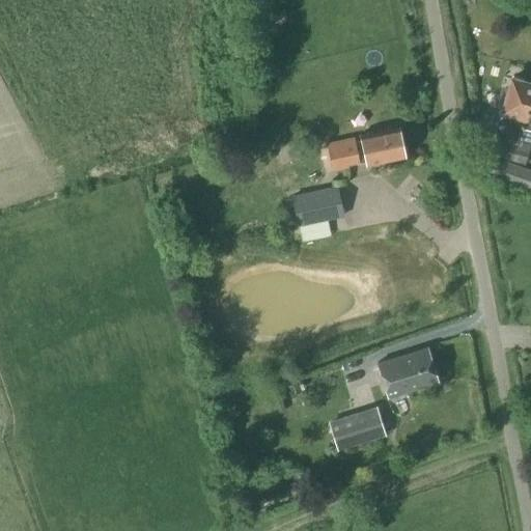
[(498,140),(493,156),(512,161),(516,145),(530,91),(530,82),(510,77),(501,114),(510,116),(504,141),(498,140)]
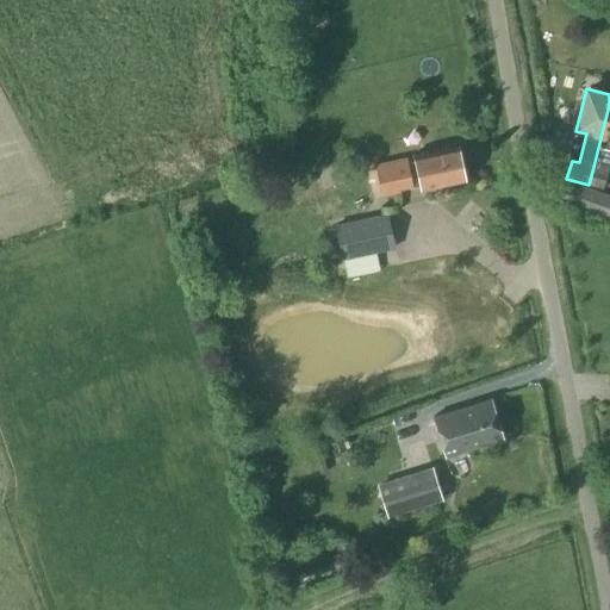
[(605,175),(607,172),(608,172),(609,160),(609,105),(593,167),(589,185),(602,188),(605,175)]
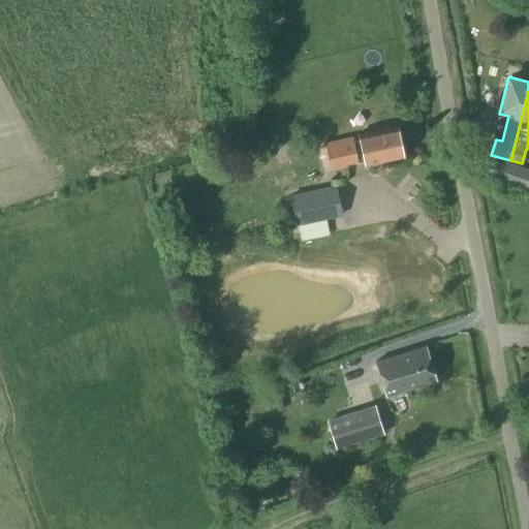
[(403,157),(396,126),(358,134),(360,139),(353,141),(352,137),(324,143),(331,172),(359,165),(359,163),(364,162),(365,165),(403,157)]
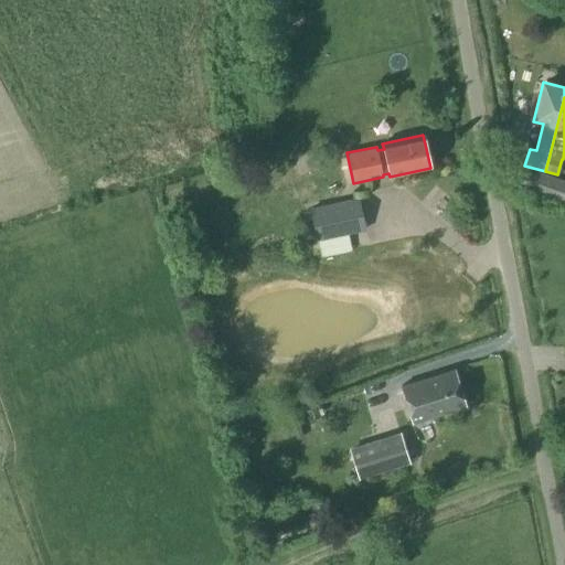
[(564,203),(564,181),(542,173),(520,166),(513,183),(535,192),(564,203)]
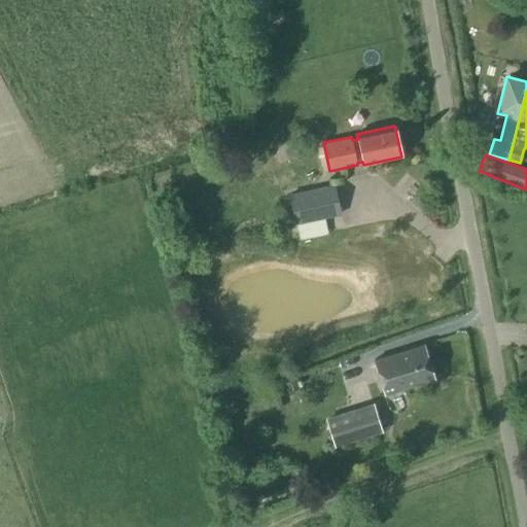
[(327,235),(324,219),(341,215),(335,184),(288,195),(294,225),(296,224),(297,233),(279,237),(283,253),(303,248),(302,240),(327,235)]
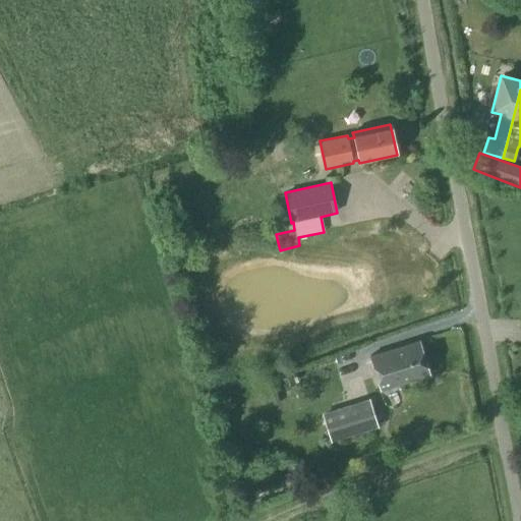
[(380,391),(428,375),(418,341),(369,356),(380,391)]
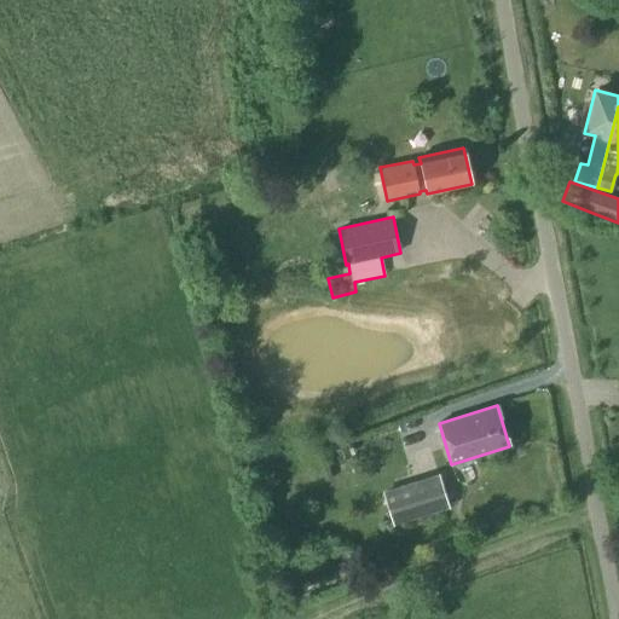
[(393,526),(450,508),(438,473),(382,491),(393,526)]
